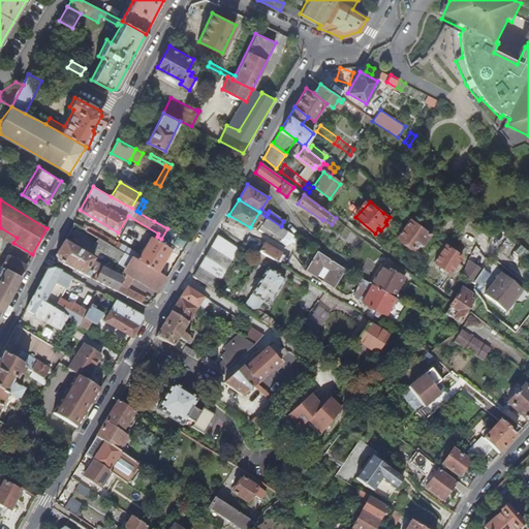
[(139,213),(154,221),(157,214),(144,207),(139,213)]
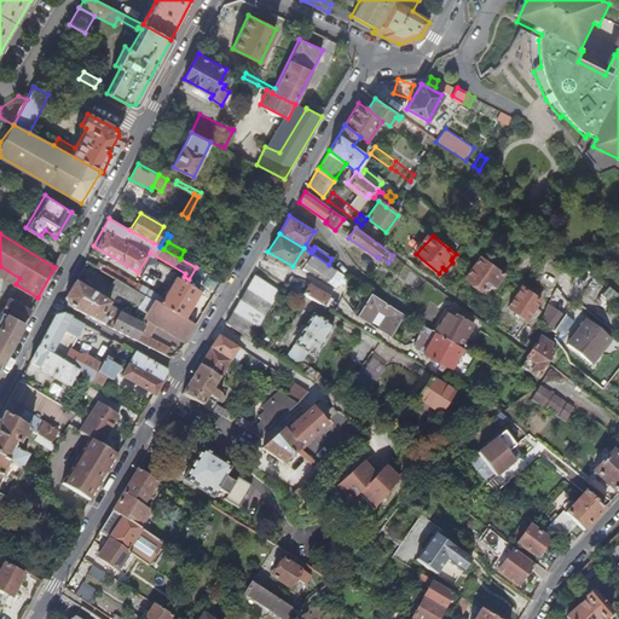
[(329,265),(311,253),(305,262),(328,277),(325,281),(335,288),(345,285),(350,279),(329,265)]
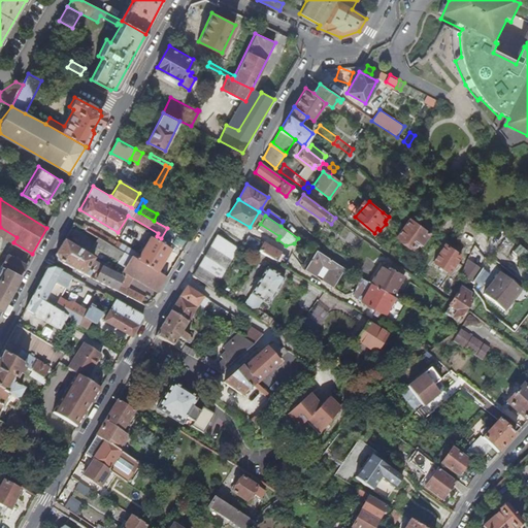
[(386,220),(394,227),(396,223),(389,217),(386,220)]
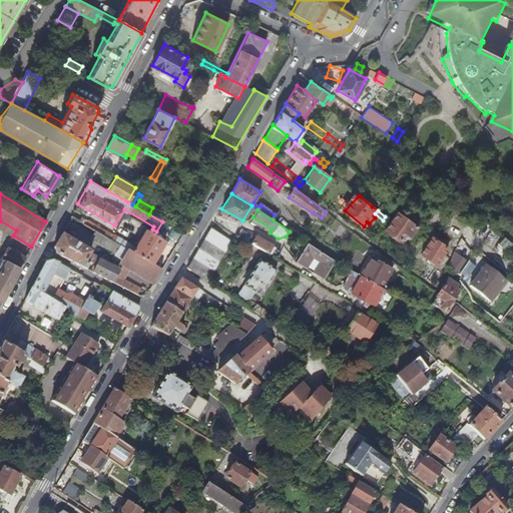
[(415,226),(397,213),(385,229),(399,240),(404,233),(407,236),(415,226)]
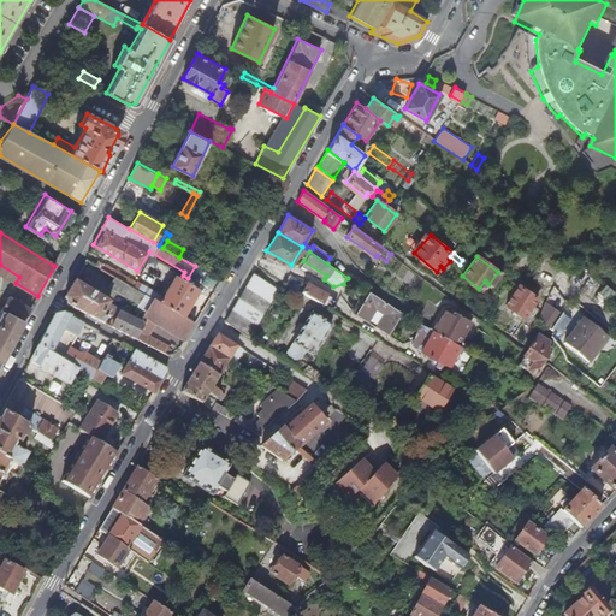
[(153,301),(140,292),(132,288),(136,283),(106,265),(105,266),(98,262),(95,266),(114,277),(108,286),(138,306),(138,307),(147,312),(153,301)]
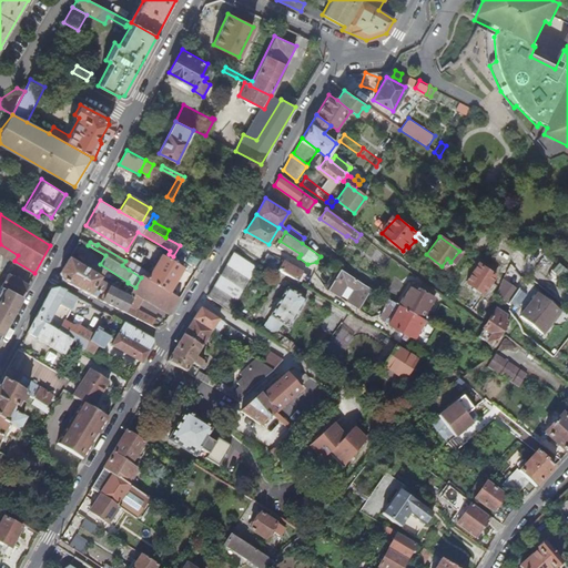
[(233,253),(206,296),(231,312),(257,269),(233,253)]
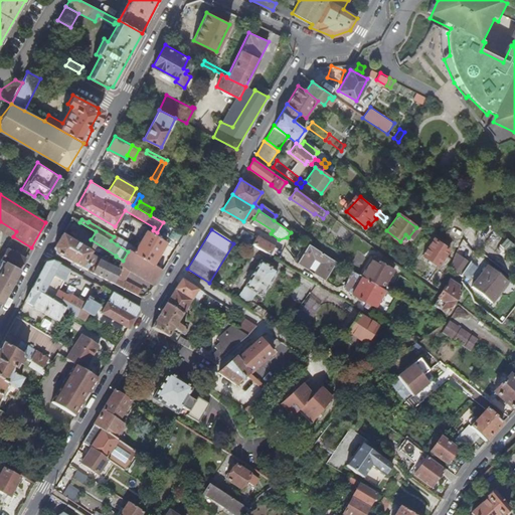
[(241,230),(237,236),(277,260),(281,253),(272,248),(273,247),(258,237),(256,238),(241,230)]
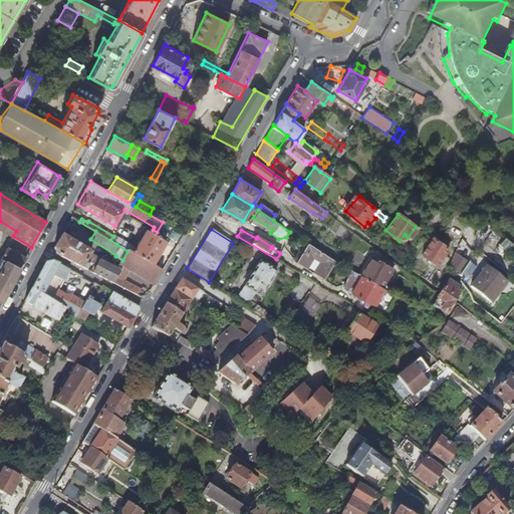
[(129,252),(152,265),(165,243),(146,232),(136,249),(119,239),(116,244),(127,251),(129,252)]
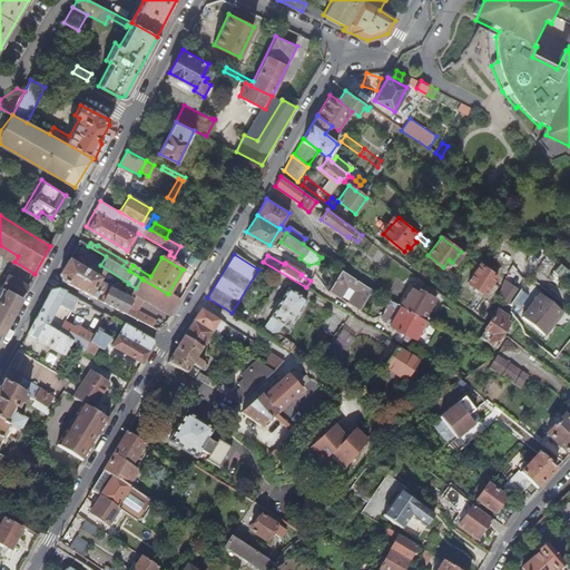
[(102,275),(69,258),(60,275),(62,283),(96,300),(100,292),(102,293),(107,285),(99,282),(102,275)]
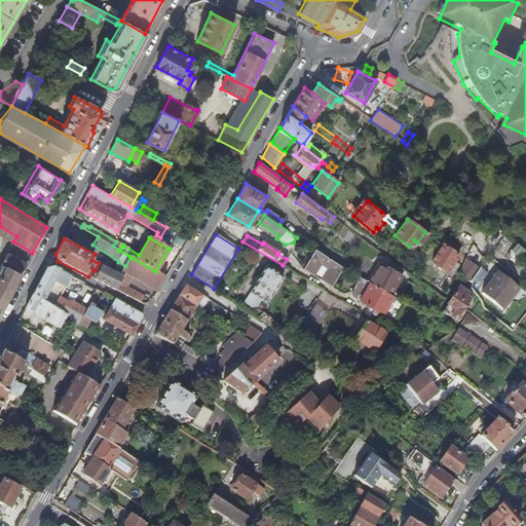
[(451,271),(457,275),(460,277),(460,276),(462,270),(462,268),(457,263),(461,257),(445,246),(434,261),(449,272),(451,271)]
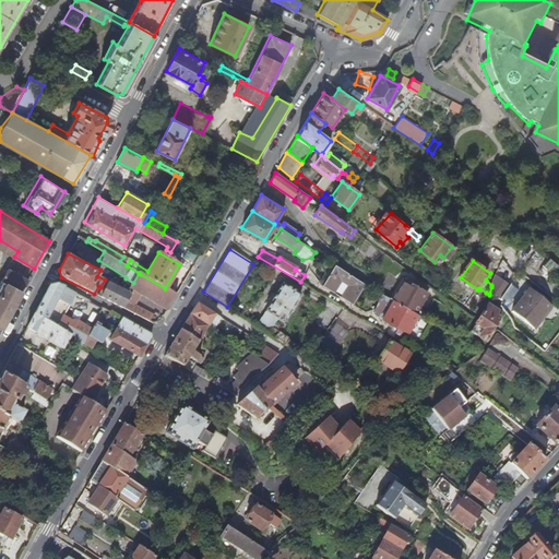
[(364,284),(334,264),(321,285),(351,304),(364,284)]
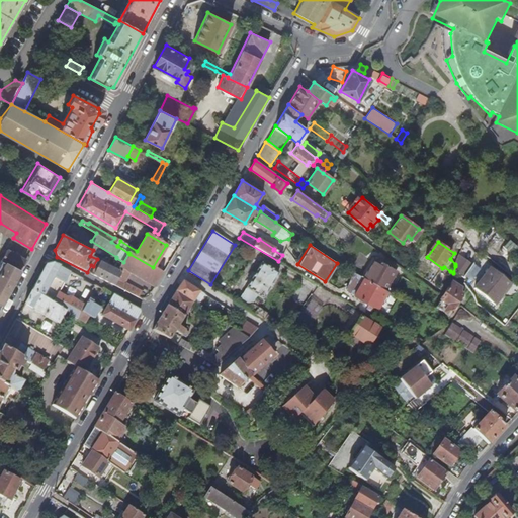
[(0,310),(27,261),(9,250),(0,266),(0,273),(0,274),(0,273),(0,310)]
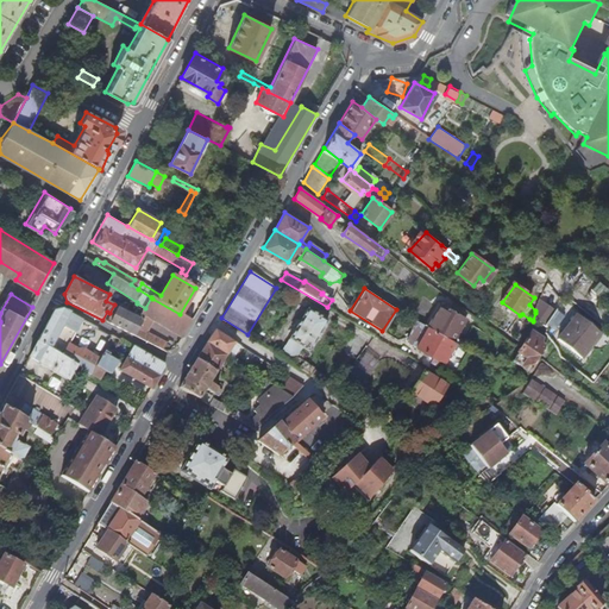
[(538,303),(535,311),(535,313),(547,322),(558,308),(544,297),(538,303)]
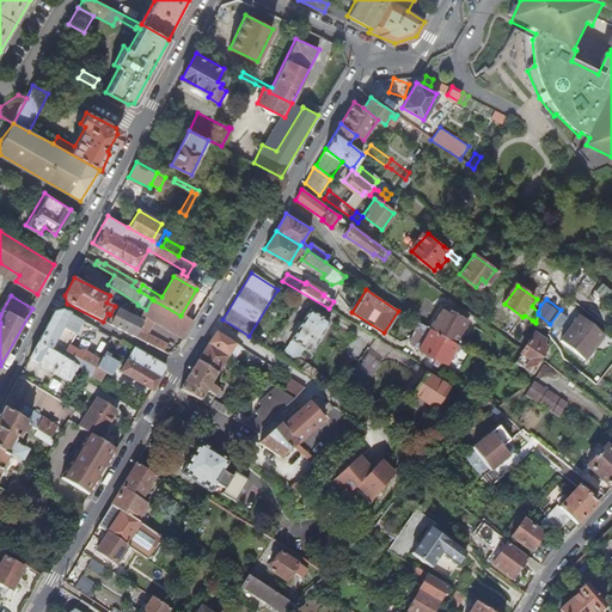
[(182,340),(193,324),(181,316),(153,300),(141,322),(120,310),(115,317),(110,325),(163,352),(166,344),(152,337),(158,325),(182,340)]
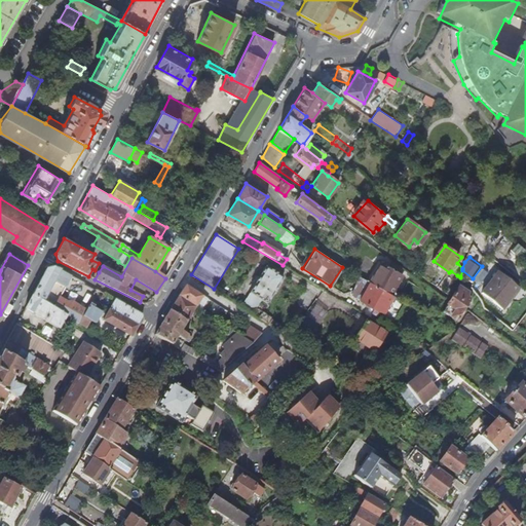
[(381,263),(370,283),(391,295),(403,275),(381,263)]
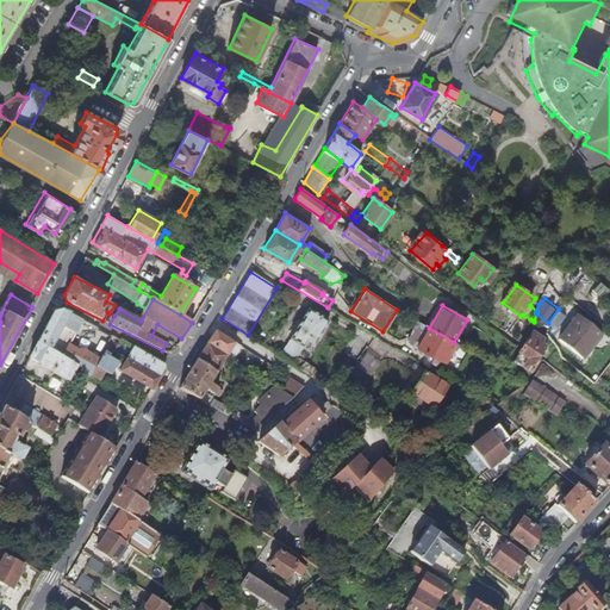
[(329,322),(309,309),(291,338),(311,350),(329,322)]
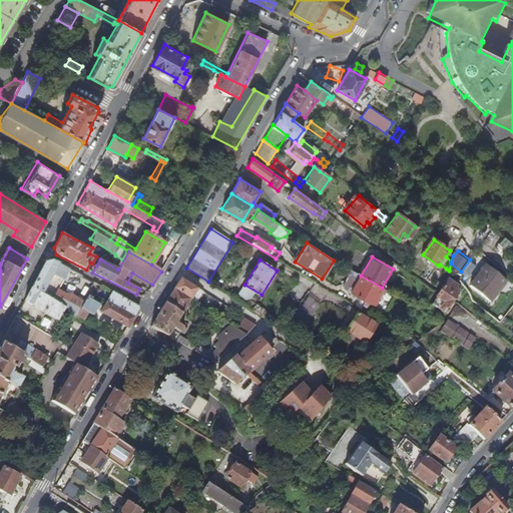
[(45,263),(31,288),(63,308),(76,317),(81,308),(83,304),(77,301),(74,305),(68,301),(66,303),(56,295),(70,270),(53,261),(45,263)]
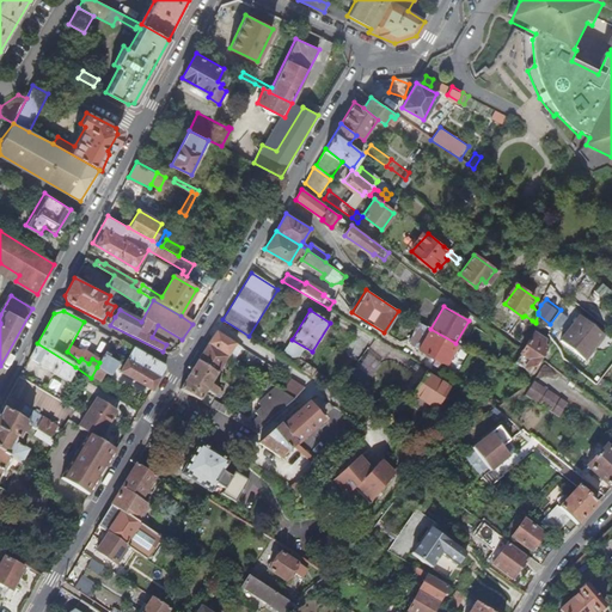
[(606,335),(581,316),(562,340),(588,360),(606,335)]
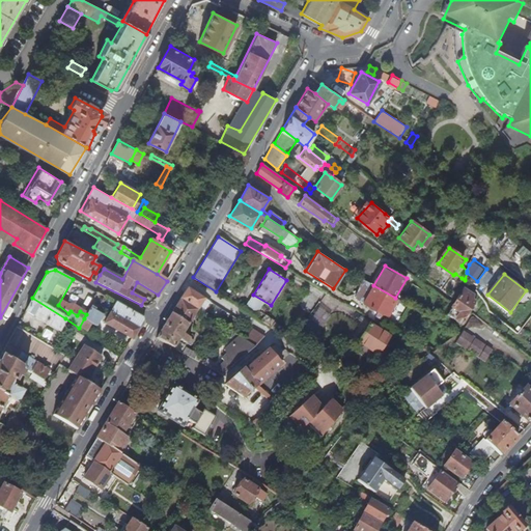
[(465,280),(463,283),(475,292),(478,288),(465,279),(465,280)]
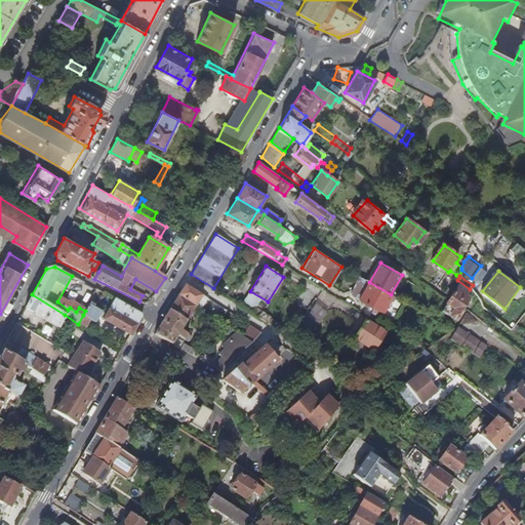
[(391,294),(369,282),(359,299),(384,313),(393,295),(391,294)]
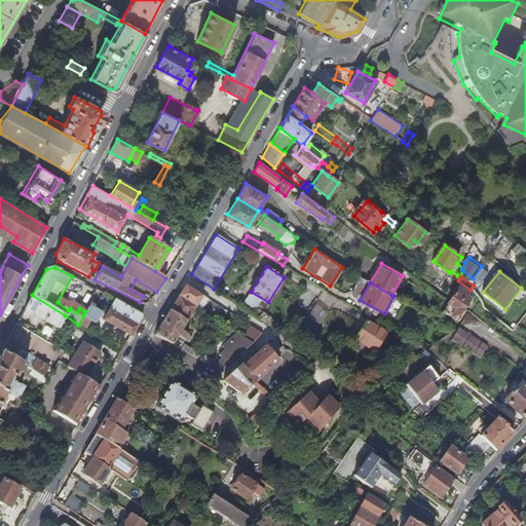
[(185,285),(178,295),(195,306),(201,296),(185,285)]
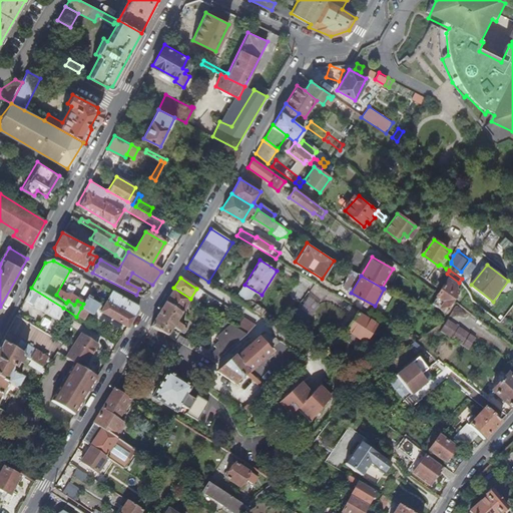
[(431,305),(446,316),(455,302),(461,293),(459,291),(458,288),(448,281),(431,305)]
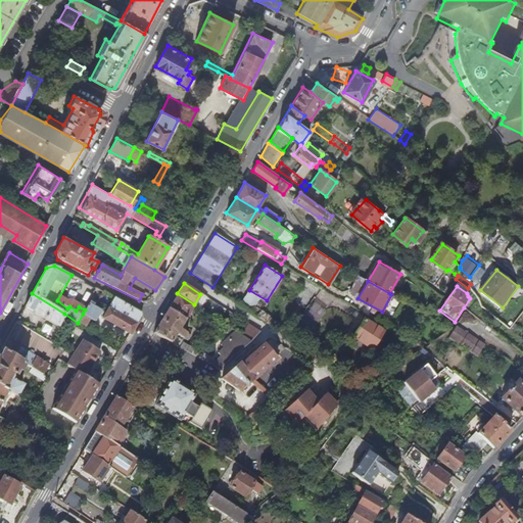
[(64,314),(32,293),(25,307),(57,327),(64,314)]
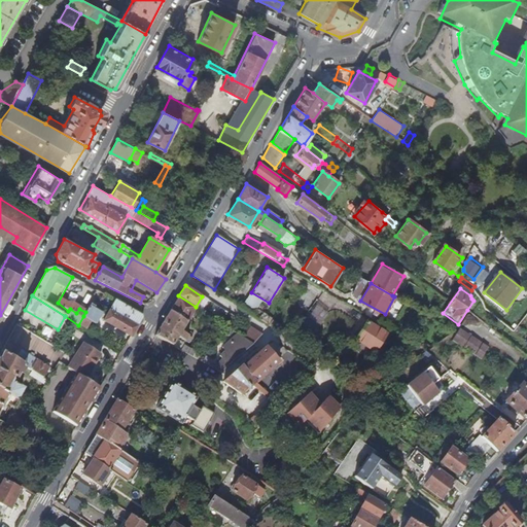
[(178,295),(170,311),(187,321),(196,307),(178,295)]
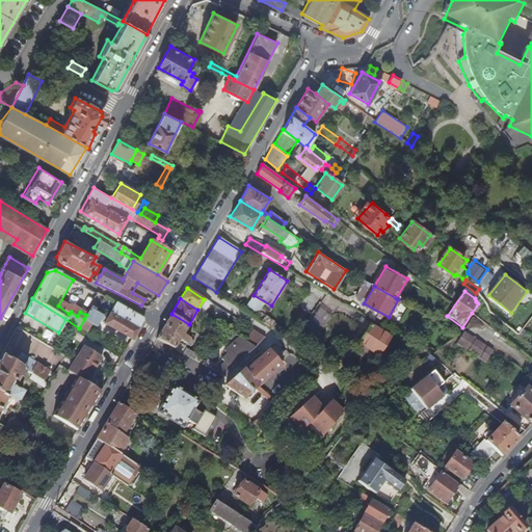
[(204,299),(197,310),(203,313),(209,302),(204,299)]
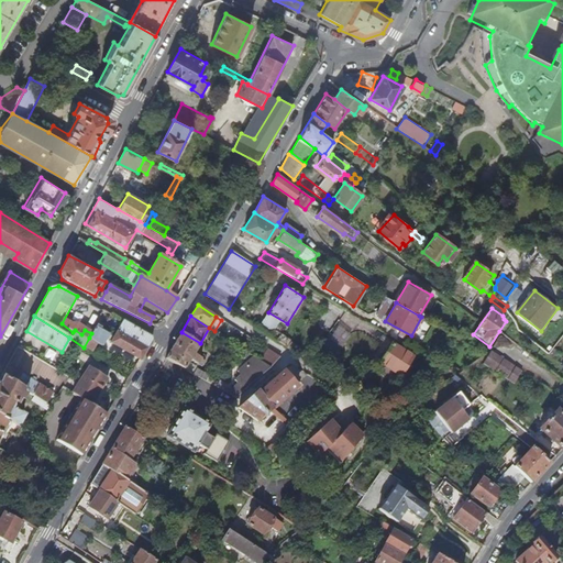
[(151,337),(123,320),(118,331),(146,349),(152,340),(151,337)]
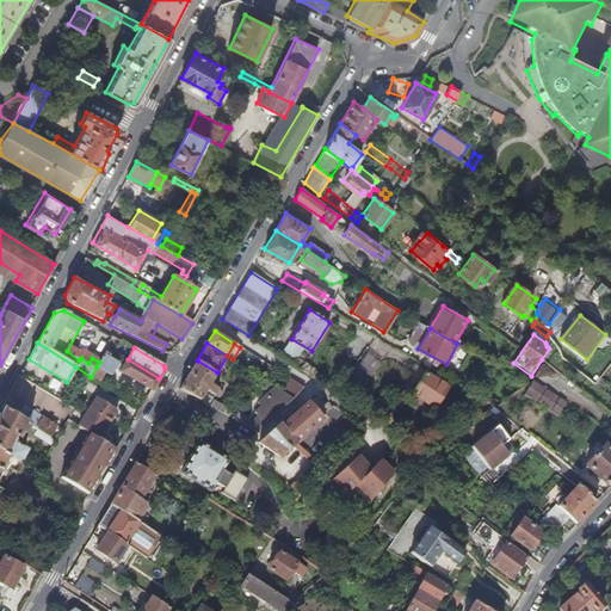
[(382,357),(370,349),(362,362),(372,370),(382,357)]
